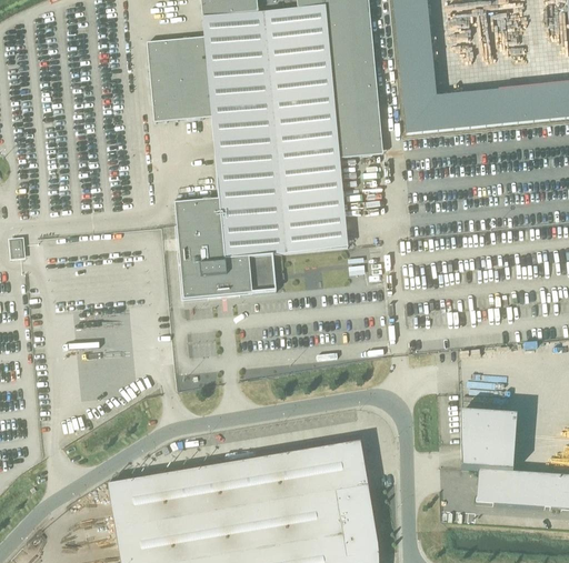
[(201,0),(202,14),(258,9),(257,0),(201,0)]
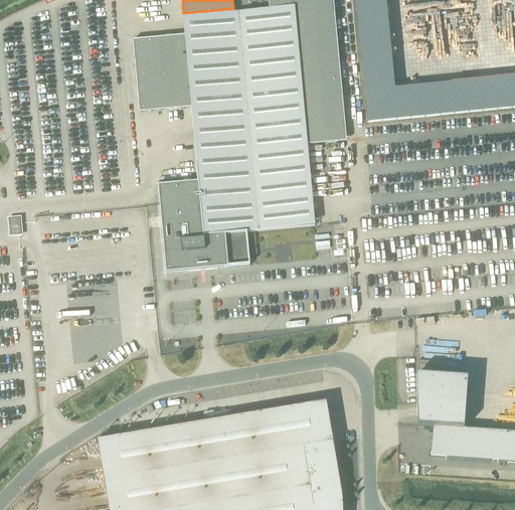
[(186,31),(133,36),(140,109),(160,107),(192,104),(186,31)]
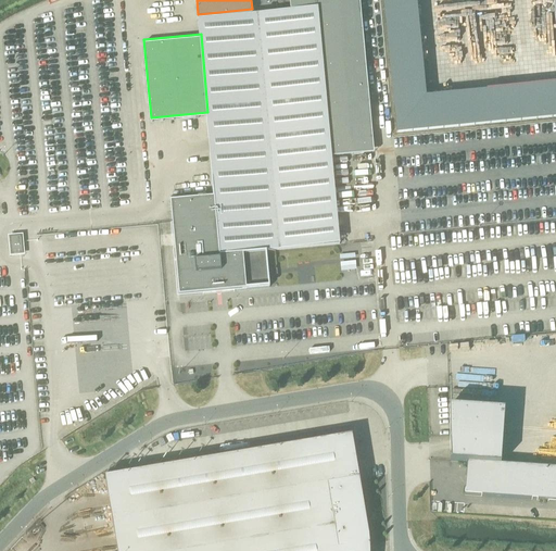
[(364,36),(320,40),(323,73),(355,70),(357,91),(325,94),(328,127),(371,123),(364,36)]
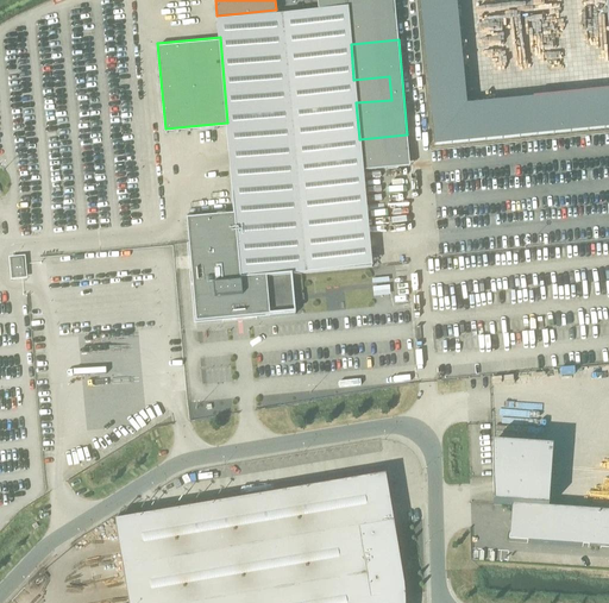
[(534,93),(533,94),(537,130),(608,123),(608,86),(534,94),(534,93)]
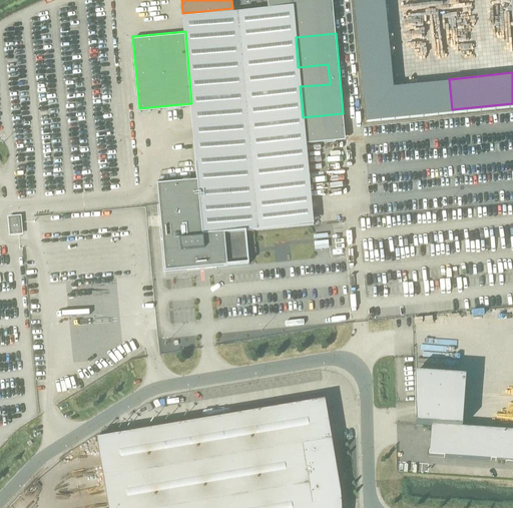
[(197,177),(157,181),(165,269),(202,265),(248,261),(245,227),(202,231),(197,177)]
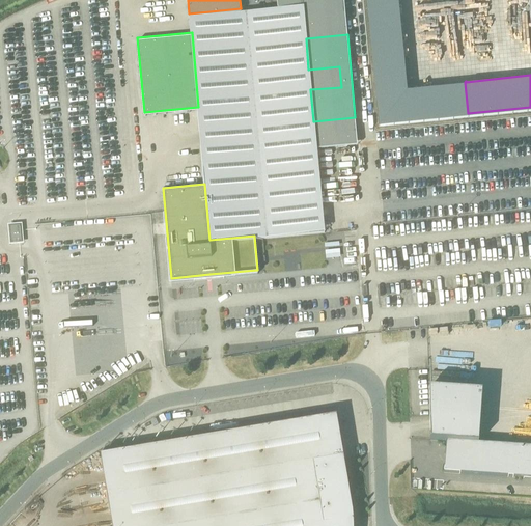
[(21,221),(9,222),(11,239),(22,238),(21,221)]
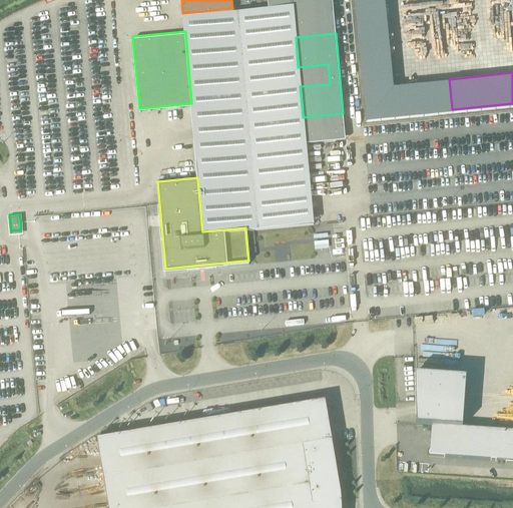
[(422,401),(424,371),(415,370),(416,400),(422,401)]
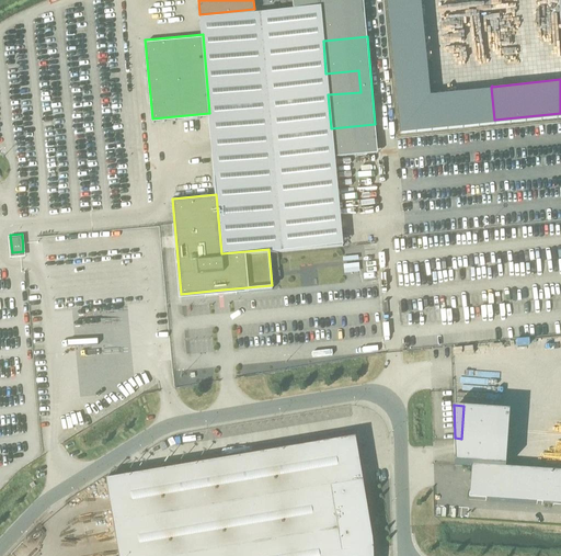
[(342,555),(341,549),(363,546),(364,546),(364,545),(365,545),(366,545),(366,544),(367,544),(367,543),(368,543),(369,542),(369,541),(370,541),(370,540),(370,539),(370,537),(370,536),(371,536),(371,535),(371,534),(370,534),(370,533),(367,509),(362,479),(363,479),(355,434),(106,477),(118,555),(342,555)]
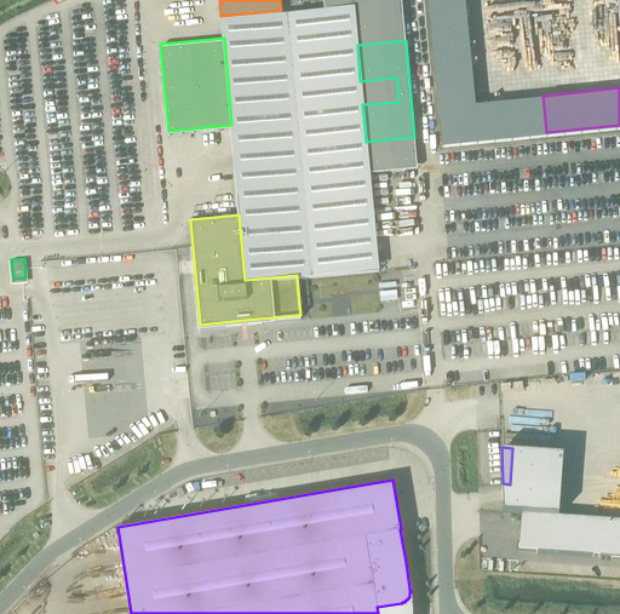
[(619,516),(558,512),(521,510),(518,546),(619,552),(619,516)]
